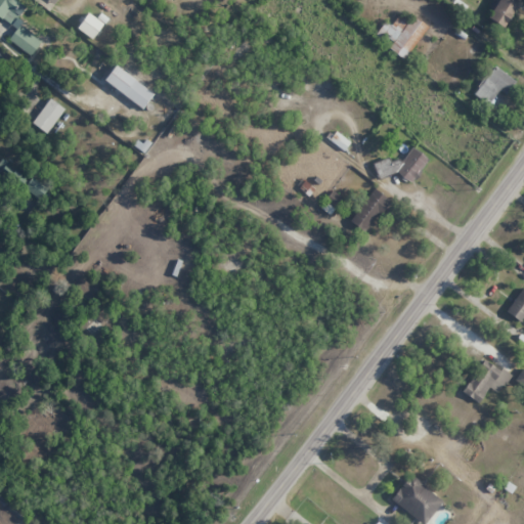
[(25,7),(15,0),(0,0),(0,17),(10,26),(25,7)]
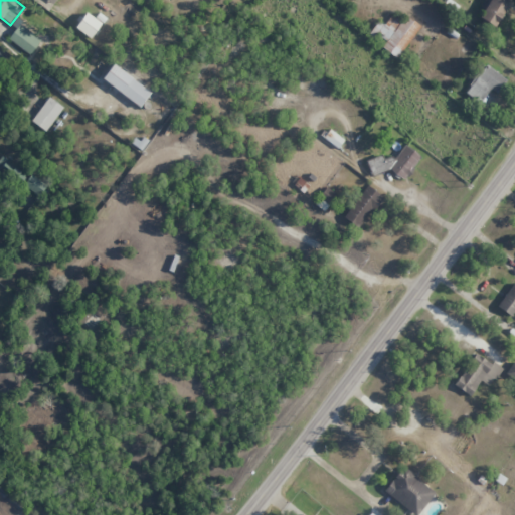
[(484,0),(476,17),(495,27),(508,0),(484,0)]
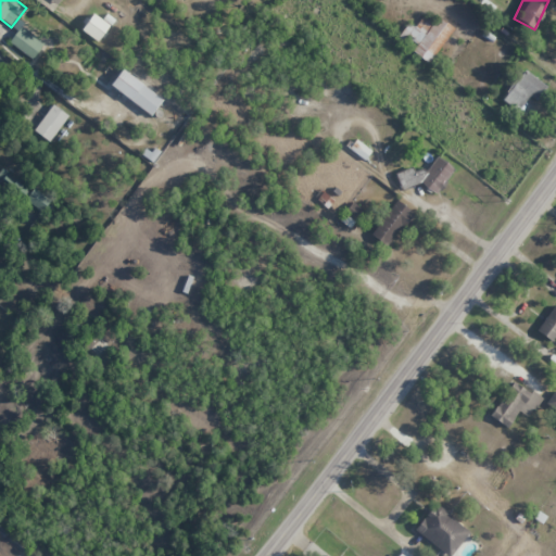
[(80,29),(98,41),(109,25),(91,13),(80,29)]
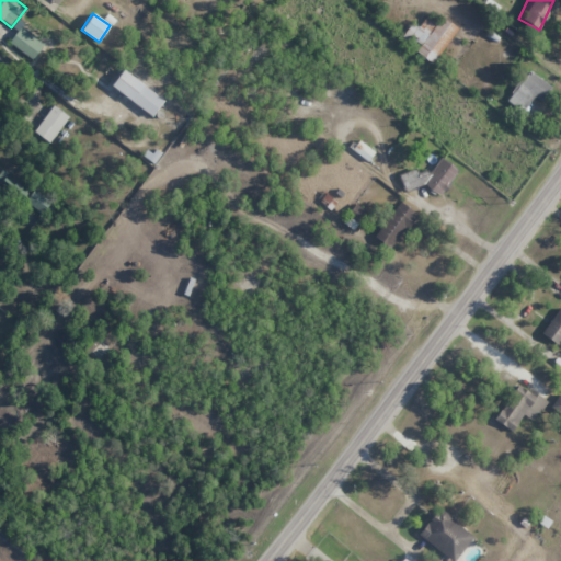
[(457,27),(441,15),(436,21),(426,14),(418,27),(411,23),(402,36),(419,46),(415,52),(433,64),(457,27)]
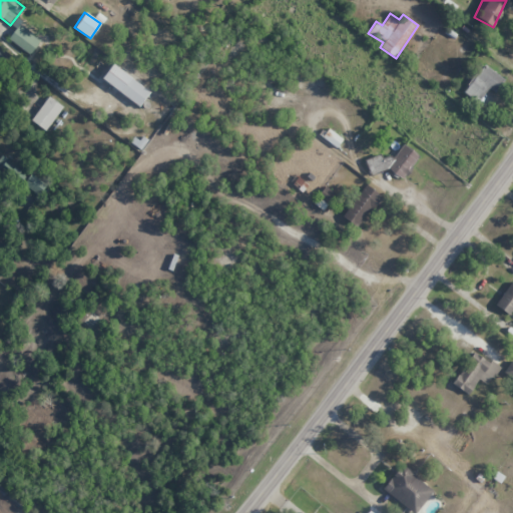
[(30,54),(41,39),(20,24),(9,39),(30,54)]
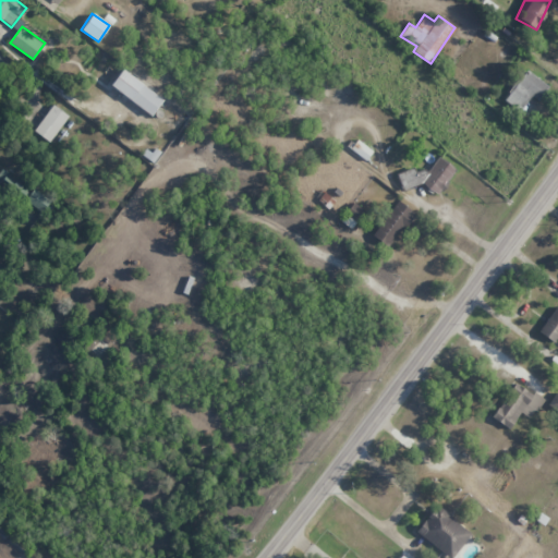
[(110,85),(150,116),(162,100),(122,69),(110,85)]
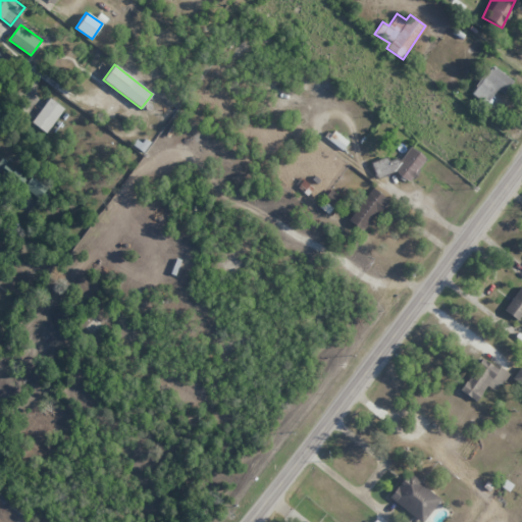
[(505,94),(513,79),(489,65),(472,95),(487,104),(496,90),(505,94)]
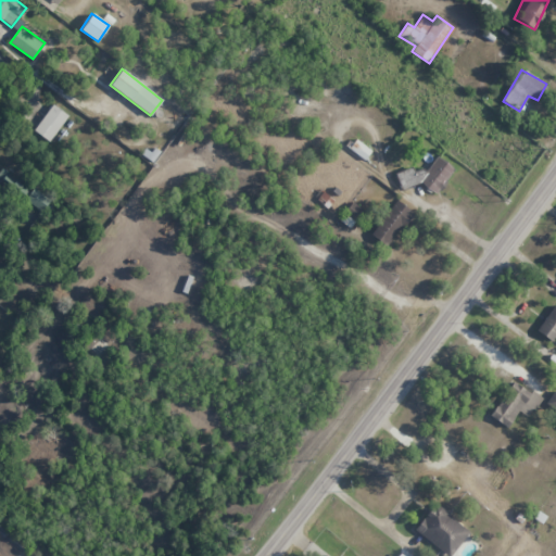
[(50,141),(67,115),(52,104),(34,130),(50,141)]
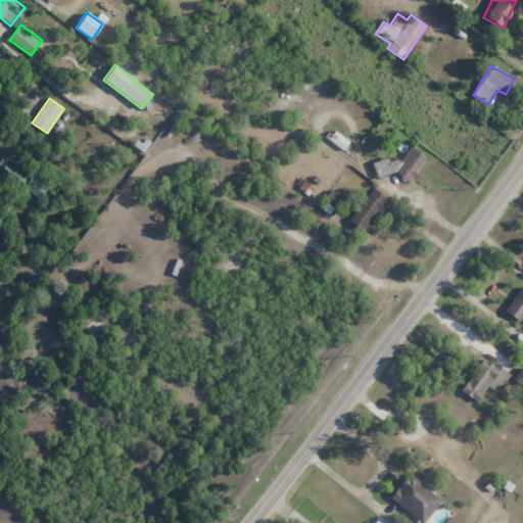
[(348,142),(334,131),(328,139),(342,150),(348,142)]
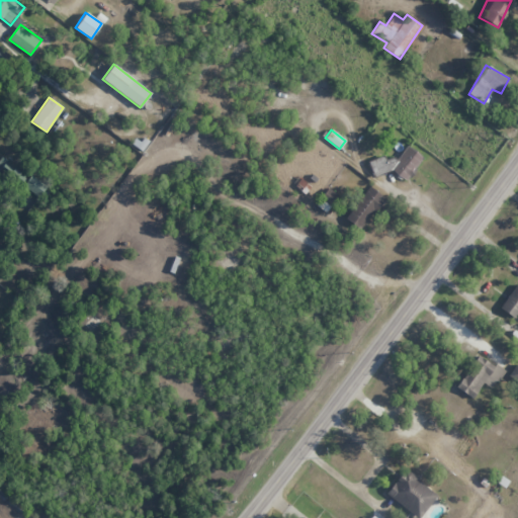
[(378,153),(369,168),(381,176),(386,168),(409,181),(423,156),(406,146),(396,163),(378,153)]
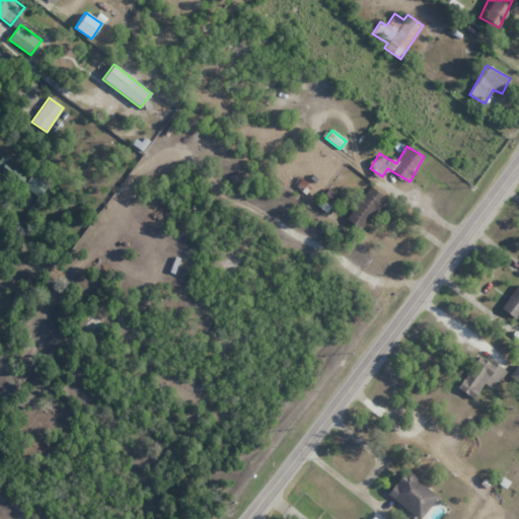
[(23,187),(39,198),(47,186),(30,175),(23,187)]
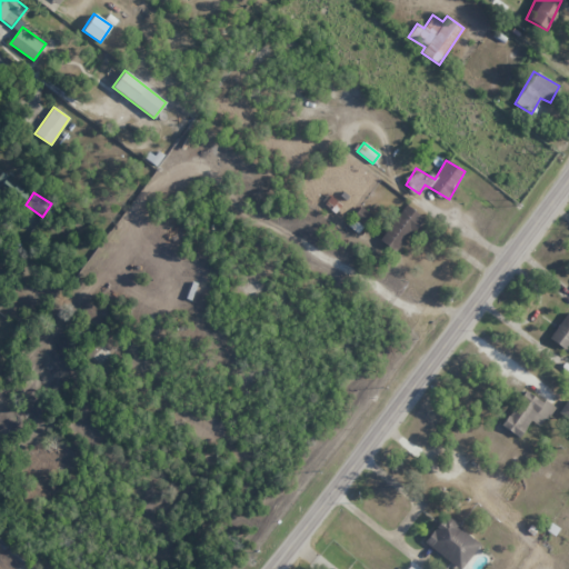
[(396,252),(422,217),(406,205),(379,240),(396,252)]
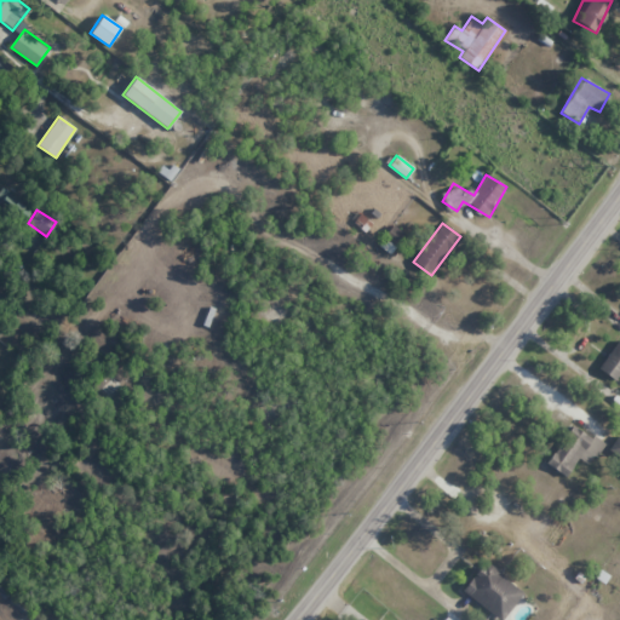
[(379,246),(391,253),(405,233),(391,225),(379,246)]
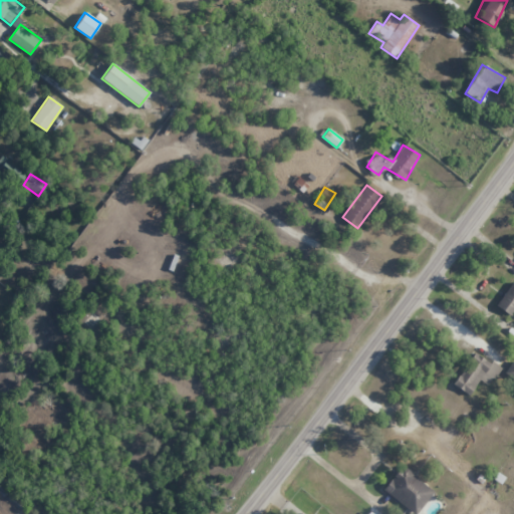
[(497,308),(513,315),(513,314),(513,283),(509,281),(497,308)]
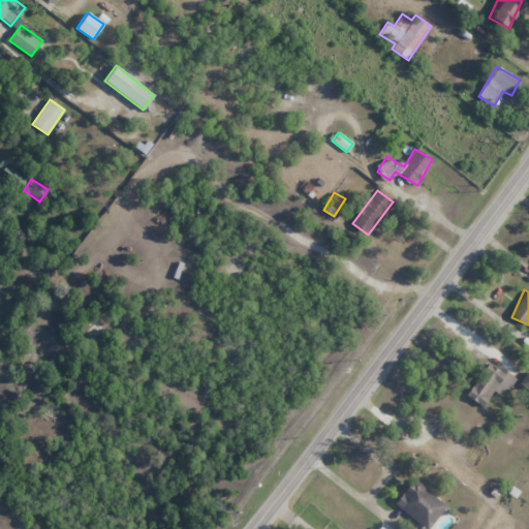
[(483,406),(493,391),(502,397),(515,379),(489,362),(466,396),(483,406)]
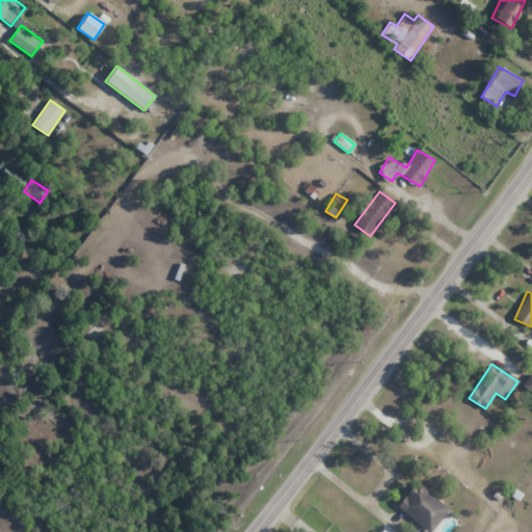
[(531,398),(531,374),(530,373),(520,390),(531,398)]
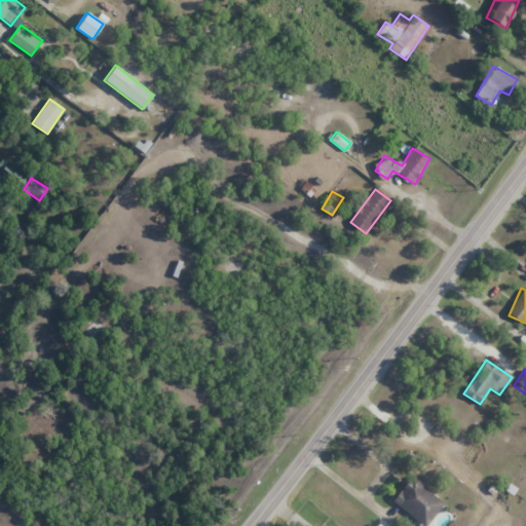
[(425,525),(445,502),(412,477),(392,501),(423,525),(425,525)]
